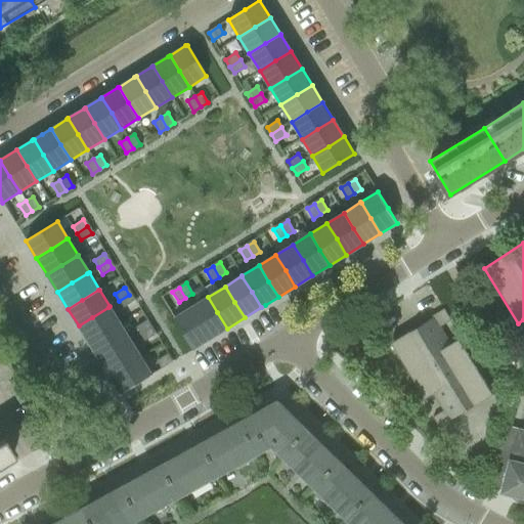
[(129,295),(119,301),(123,308),(133,302),(134,302),(129,295)]
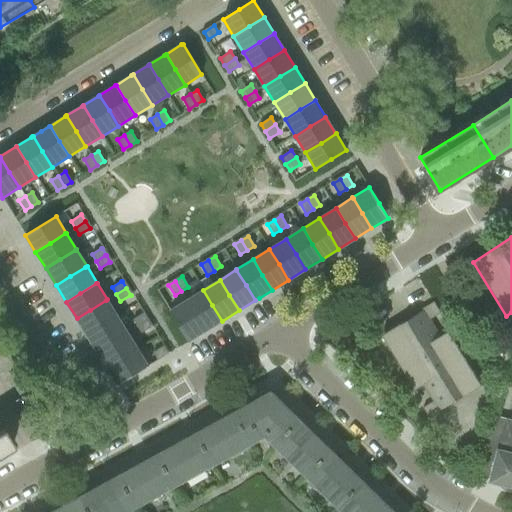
[(203,290),(186,300),(196,316),(205,331),(222,321),(212,305),(203,290)]
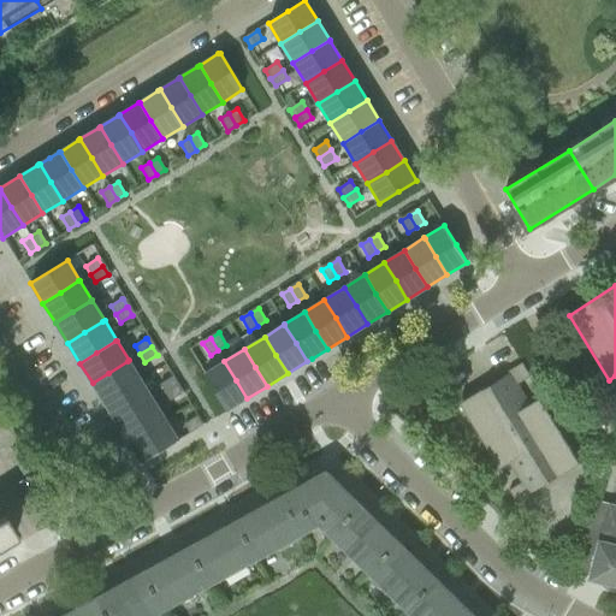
[(108,373),(93,383),(105,403),(122,392),(140,381),(142,380),(129,360),(128,361),(108,373)]
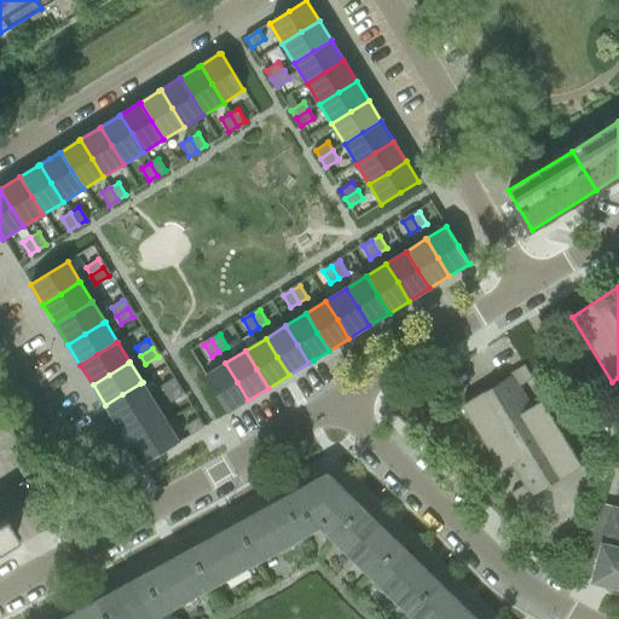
[(225,363),(206,376),(229,412),(244,403),(248,400),(237,382),(225,363)]
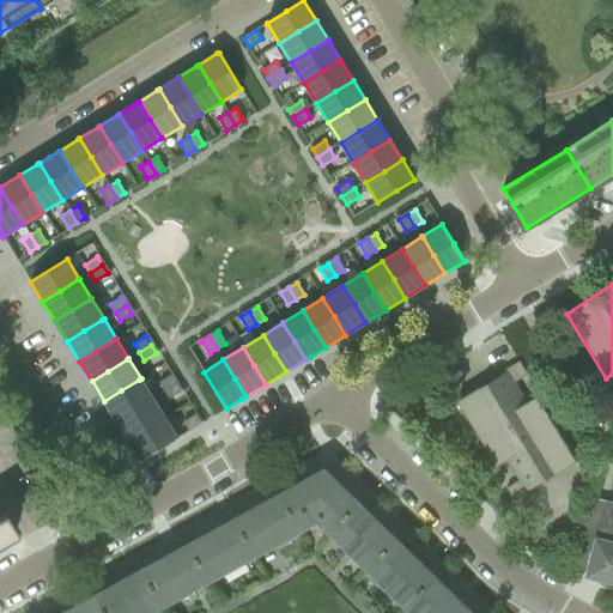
[(505,487),(513,499),(528,490),(527,489),(576,459),(536,395),(526,401),(514,381),(527,372),(520,360),(504,370),(505,372),(456,402),(495,466),(507,460),(519,479),(505,487)]
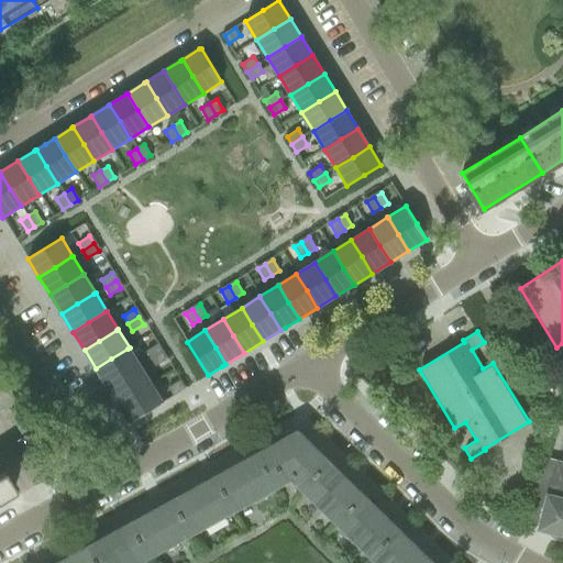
[(156,345),(145,352),(151,360),(161,353),(162,353),(157,345),(156,345)]
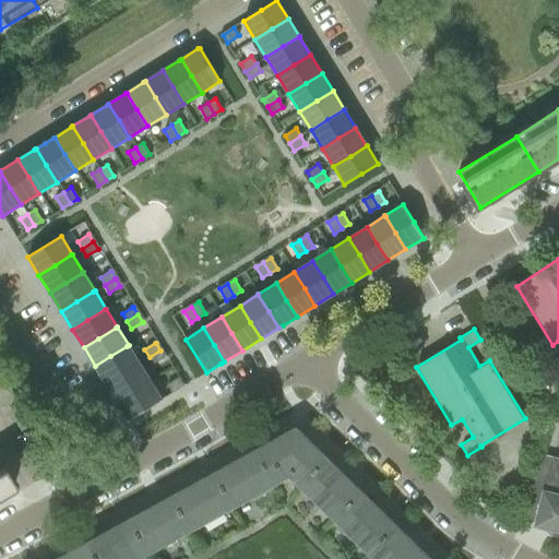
[(110,356),(95,366),(106,384),(121,375),(138,365),(140,364),(129,345),(127,346),(110,356)]
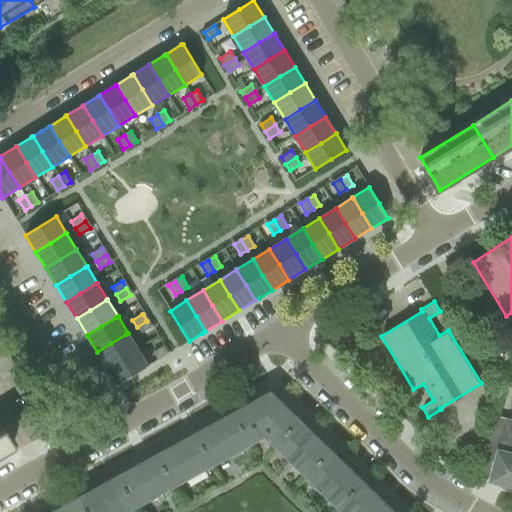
[(146,321),(137,327),(141,334),(151,328),(147,321),(146,321)]
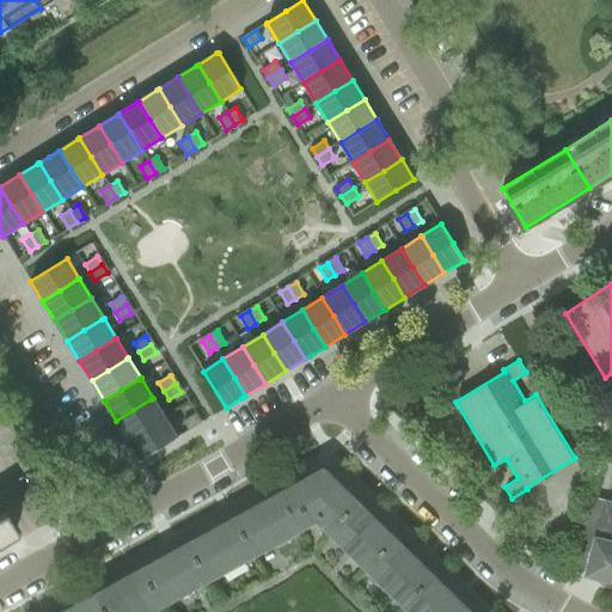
[(133,410),(116,421),(129,440),(145,430),(163,418),(165,417),(153,398),(151,399),(133,410)]
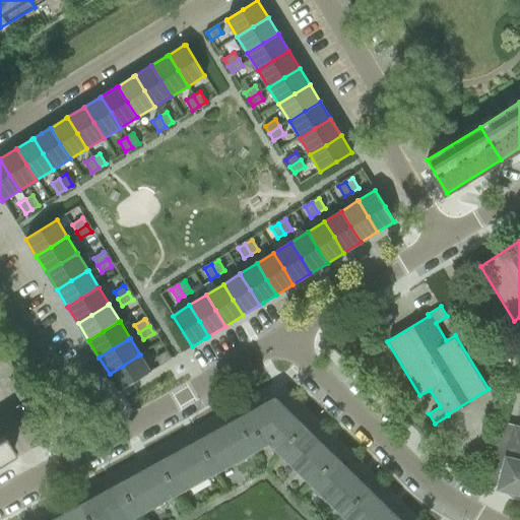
[(519,351),(516,346),(502,355),(512,371),(519,366),(519,351)]
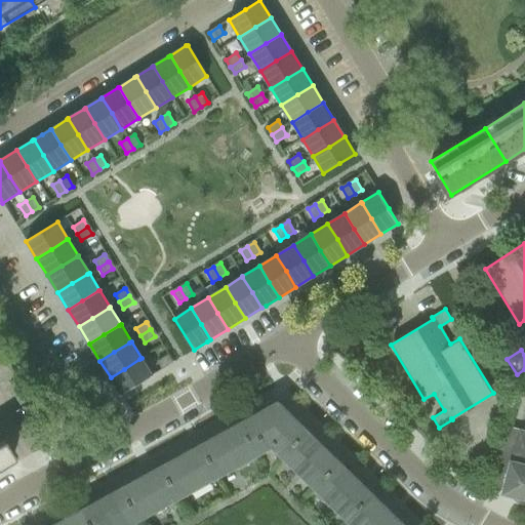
[(167,355),(156,362),(161,368),(171,362),(167,355)]
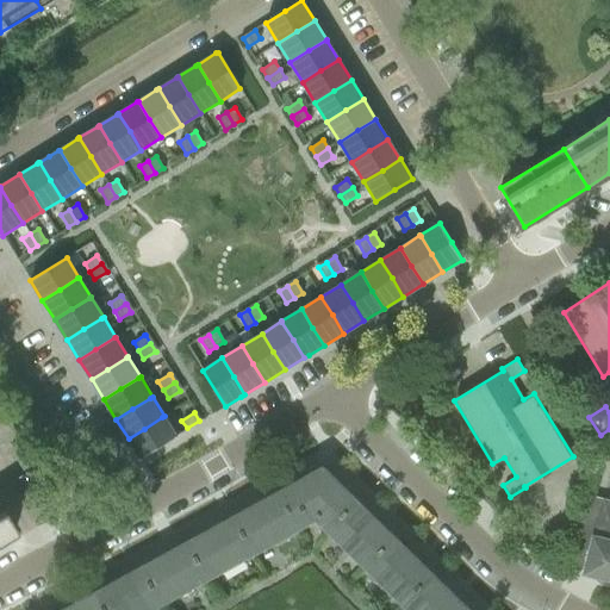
[(144,429),(129,439),(141,459),(156,449),(175,437),(176,436),(165,416),(162,417),(144,429)]
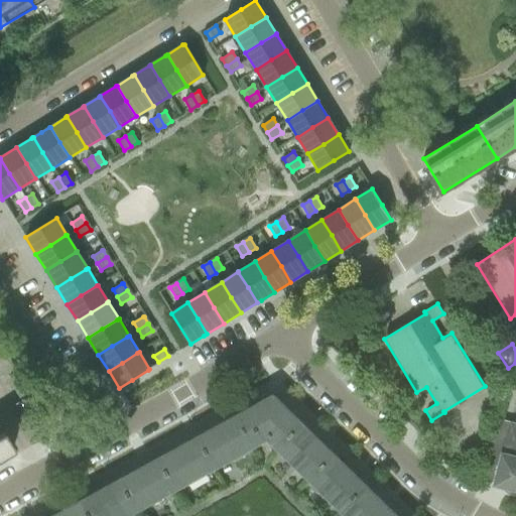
[(268,438),(279,449),(303,425),(274,396),(273,395),(236,416),(252,446),(268,438)]
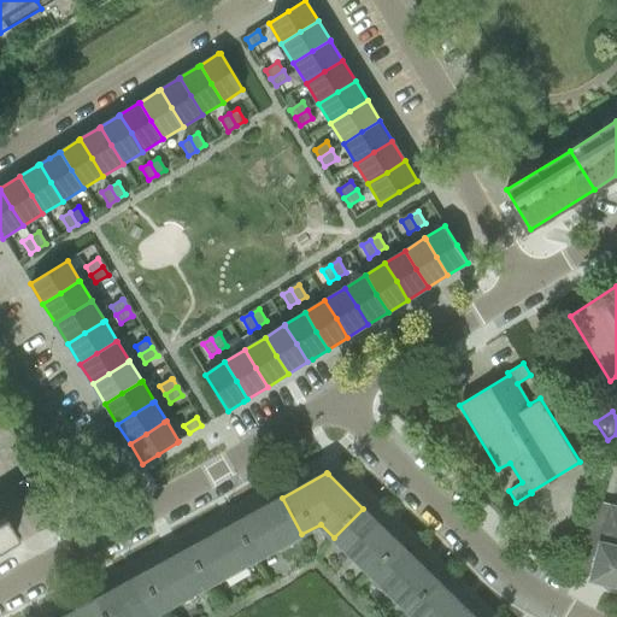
[(256,559),(301,534),(282,498),(235,523),(256,559)]
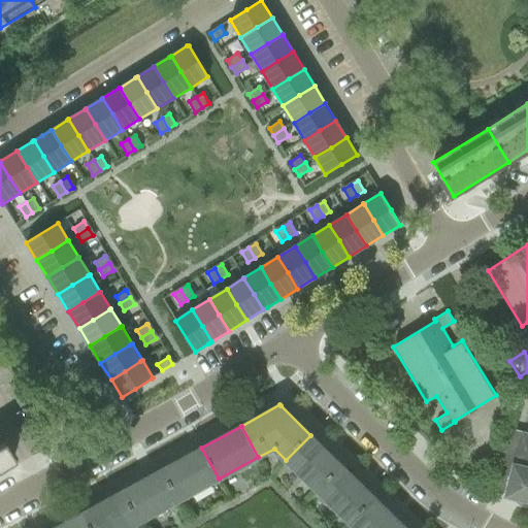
[(527,433),(510,429),(494,492),(505,494),(505,497),(527,502),(527,433)]
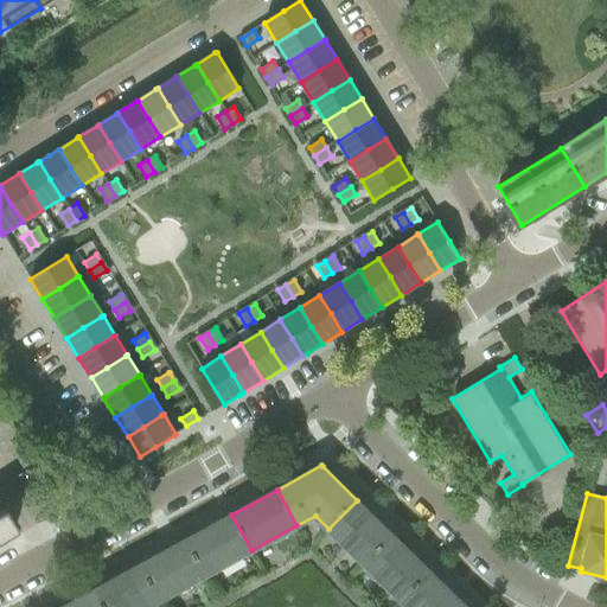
[(328,529),(365,564),(394,535),(357,500),(328,529)]
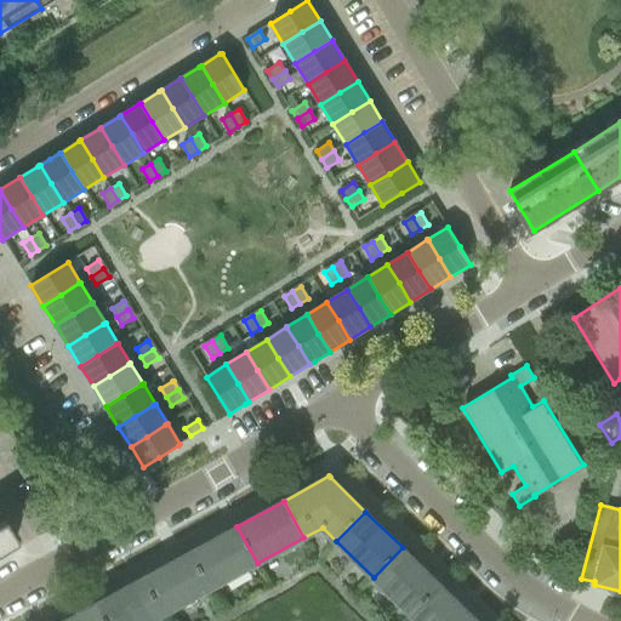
[(0,550),(15,541),(1,519),(0,519),(0,550)]
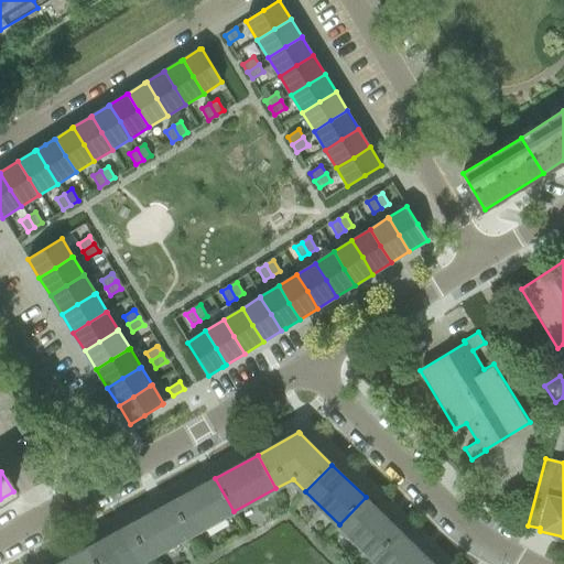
[(192,534),(234,511),(215,478),(173,501),(192,534)]
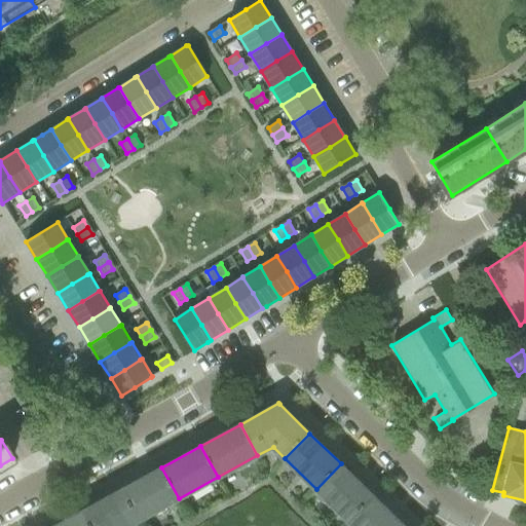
[(316,489),(347,520),(372,494),(341,463),(316,489)]
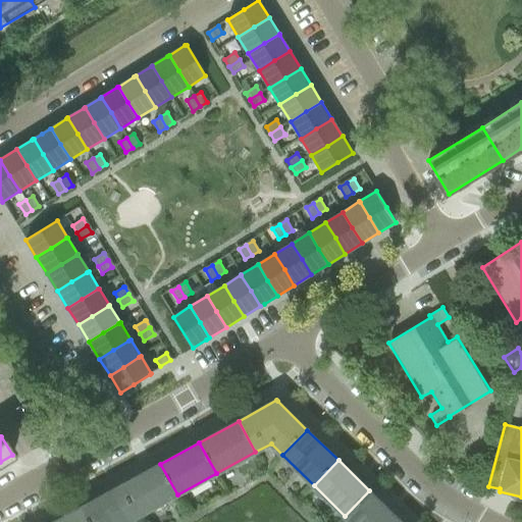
[(139,517),(177,494),(160,464),(121,485),(139,517)]
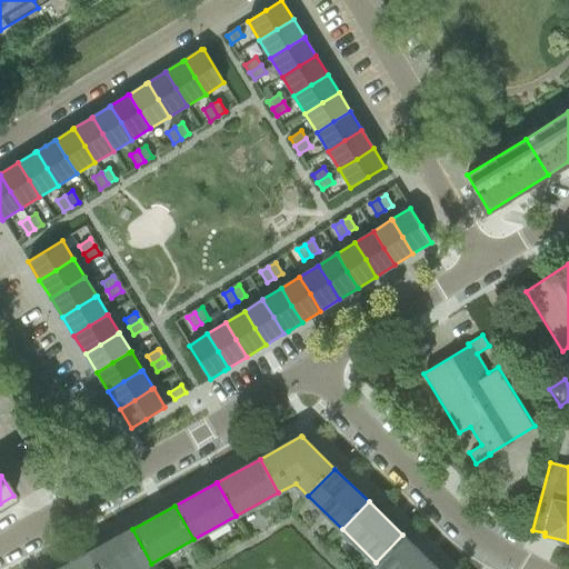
[(99,568),(140,568),(151,563),(132,529),(90,552),(99,568)]
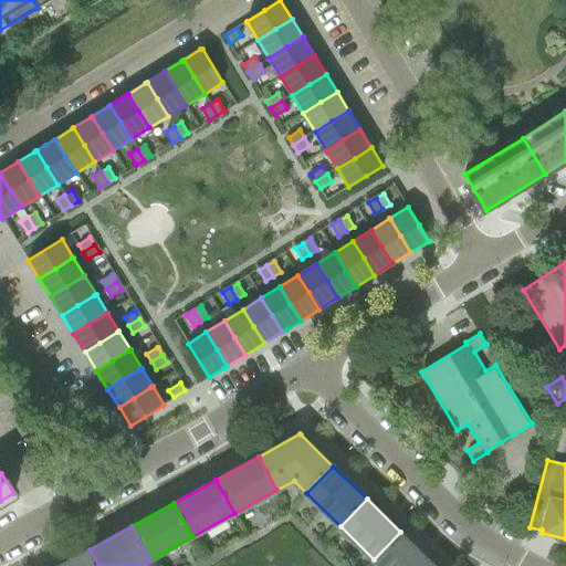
[(374,559),(380,565),(431,565),(435,564),(400,532),(374,559)]
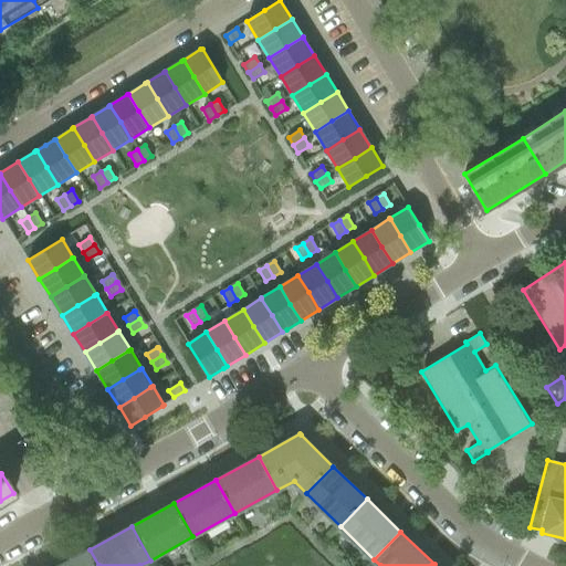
[(98,565),(90,549),(60,565),(98,565)]
